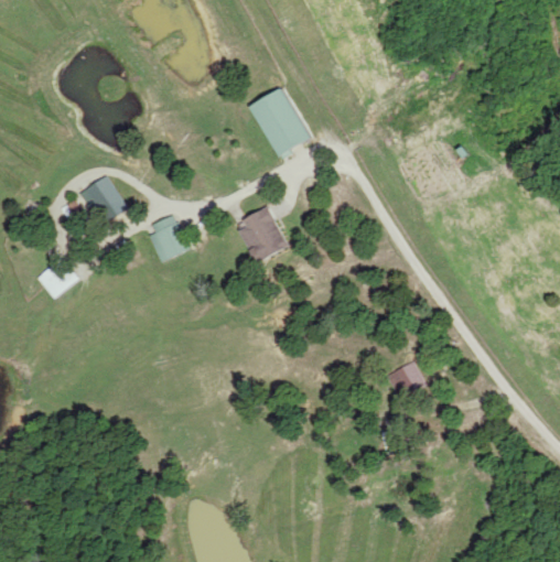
[(282,87),(249,104),(276,155),(309,138),(282,87)]
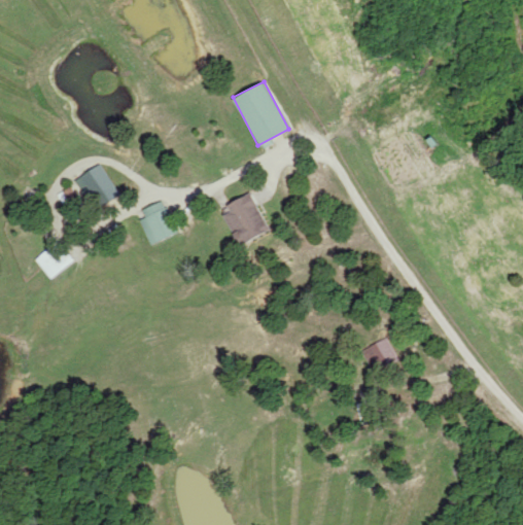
[(268,230),(250,193),(221,206),(239,243),(268,230)]
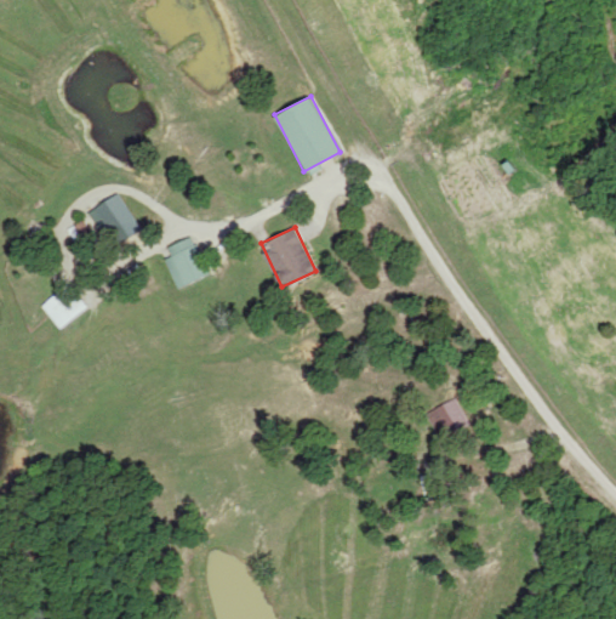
[(206,272),(190,236),(165,245),(170,255),(163,259),(175,285),(206,272)]
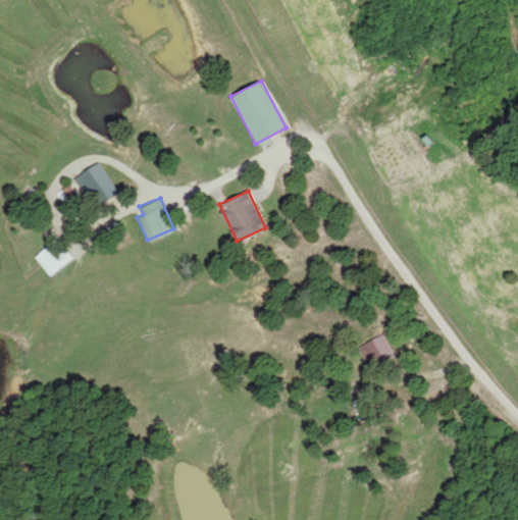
[(33,256),(48,274),(72,255),(56,236),(33,256)]
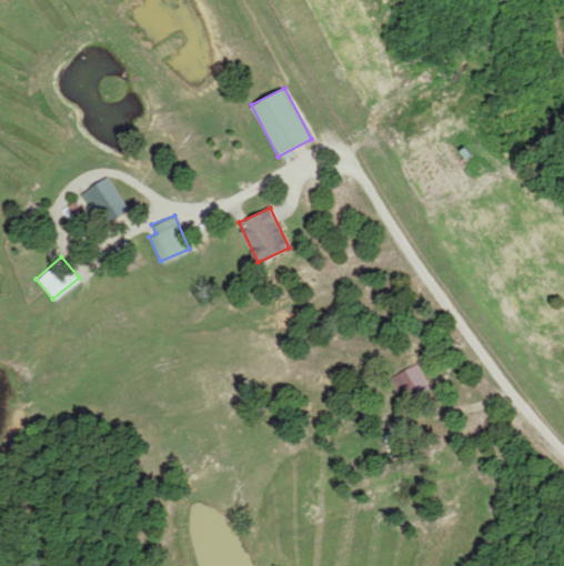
[(395,398),(422,394),(418,366),(392,371),(395,398)]
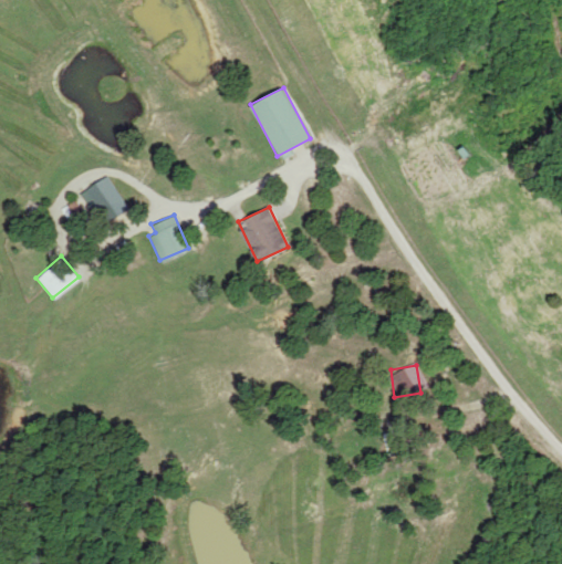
[(383,431),(384,451),(395,451),(394,430),(383,431)]
